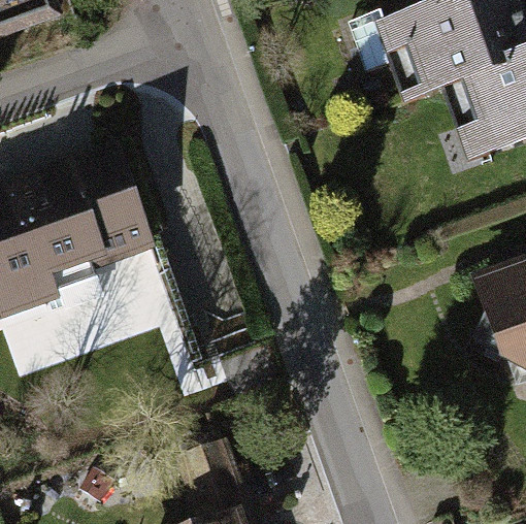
[(44,0),(0,0),(0,19),(46,5),(44,0)]
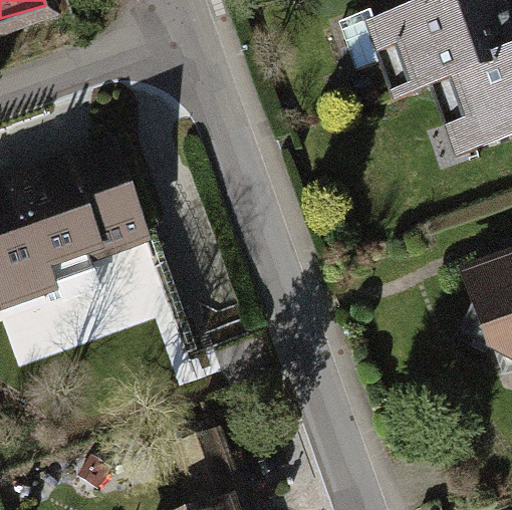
[(511,3),(511,0),(508,0),(379,39),(402,109),(438,98),(511,76),(511,3)]
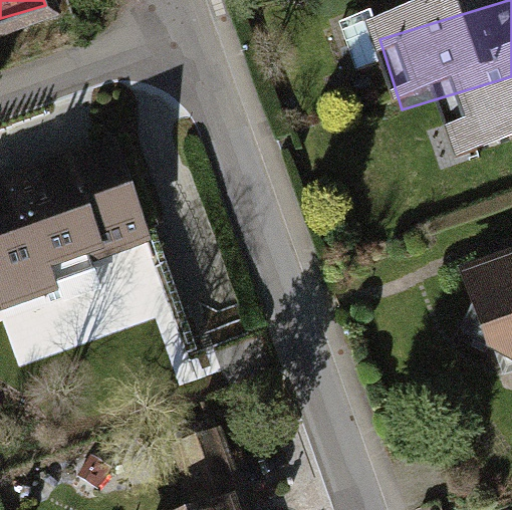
[(511,76),(438,98),(466,179),(511,164),(511,76)]
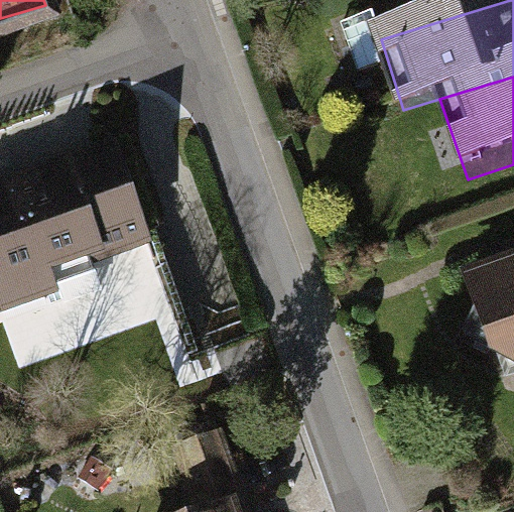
[(125,156),(0,194),(0,310),(158,262),(125,156)]
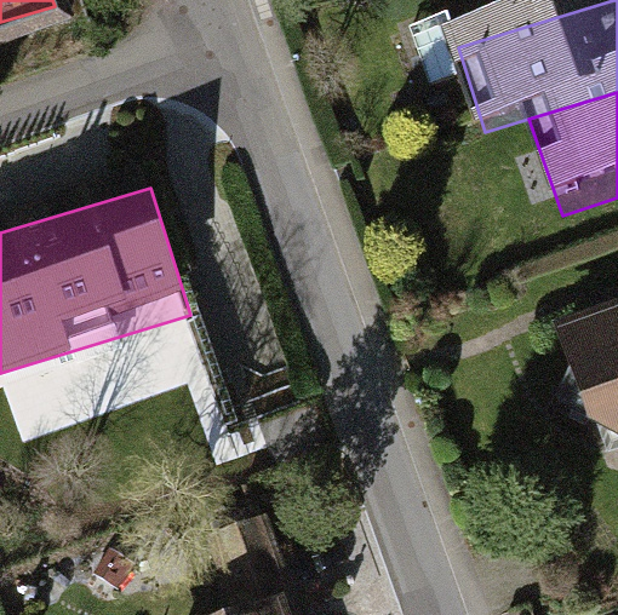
[(617,314),(549,333),(571,443),(617,463),(617,314)]
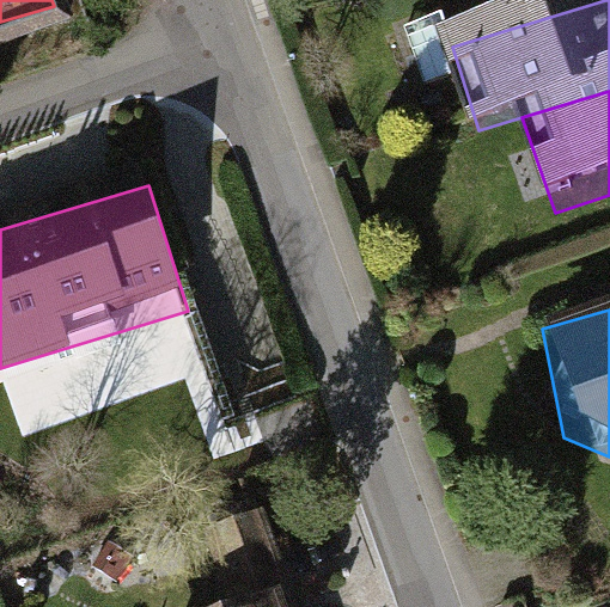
[(276,606),(250,522),(197,539),(219,606),(276,606)]
